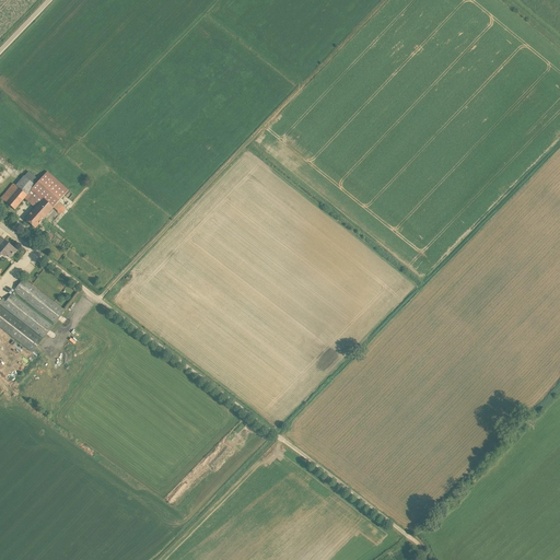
[(48,172),(35,186),(23,176),(15,186),(19,188),(7,203),(15,210),(25,199),(35,208),(43,199),(54,208),(57,211),(57,212),(60,214),(66,209),(58,202),(69,190),(48,172)]
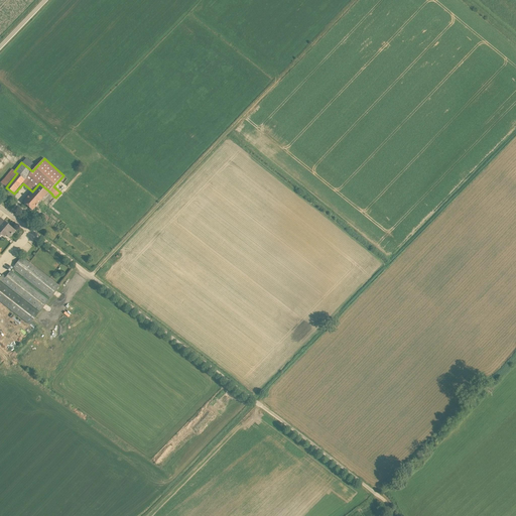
[(23,202),(32,210),(49,191),(39,183),(32,191),(23,202)]
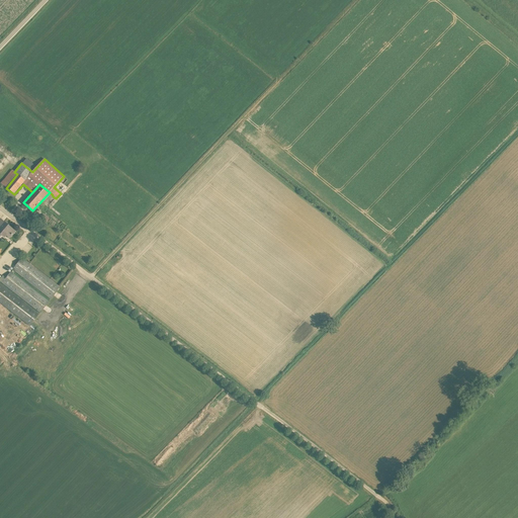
[(44,214),(39,220),(46,224),(49,220),(44,214)]
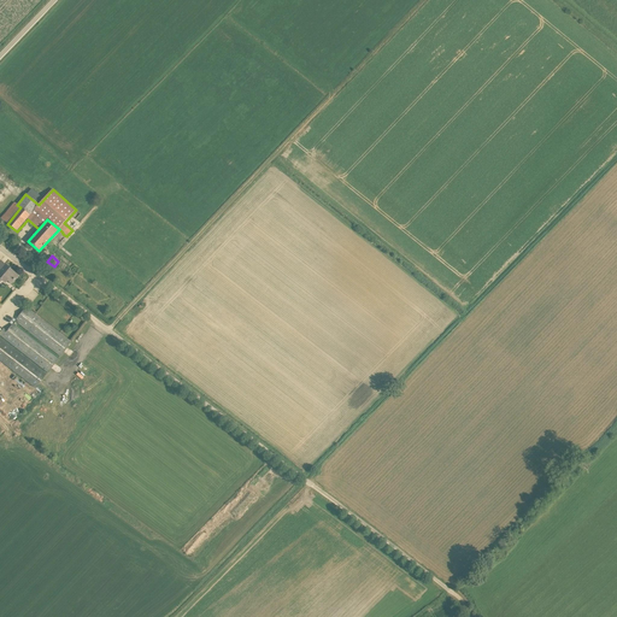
[(0,272),(0,277),(5,282),(7,280),(11,283),(18,276),(0,260),(0,272)]
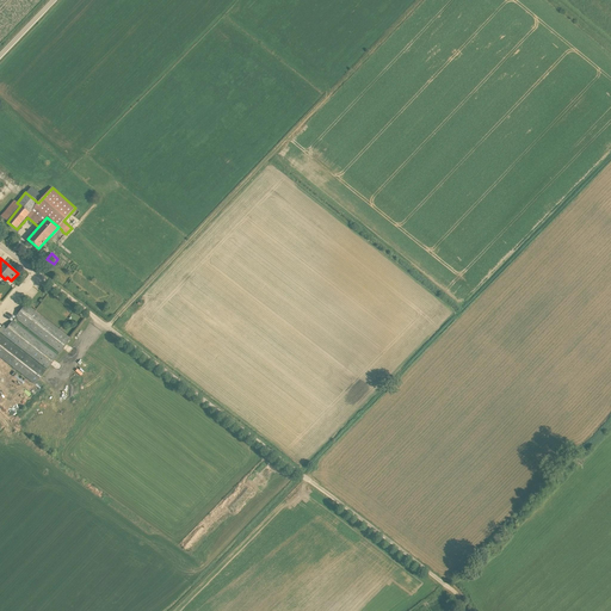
[(71,339),(25,304),(14,318),(60,353),(71,339)]
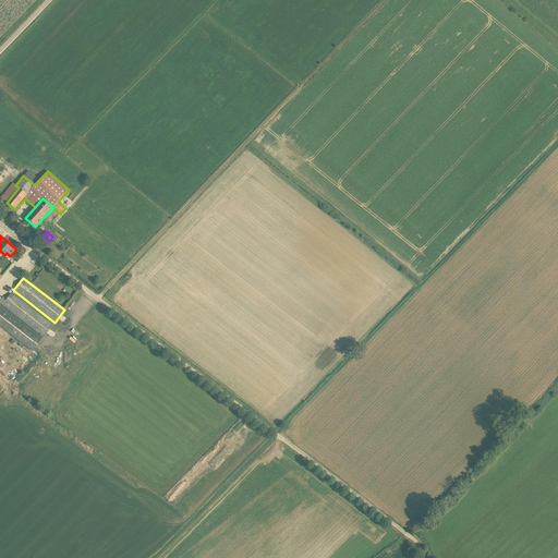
[(52,325),(26,304),(11,293),(5,300),(3,298),(0,300),(0,303),(43,337),(52,325)]
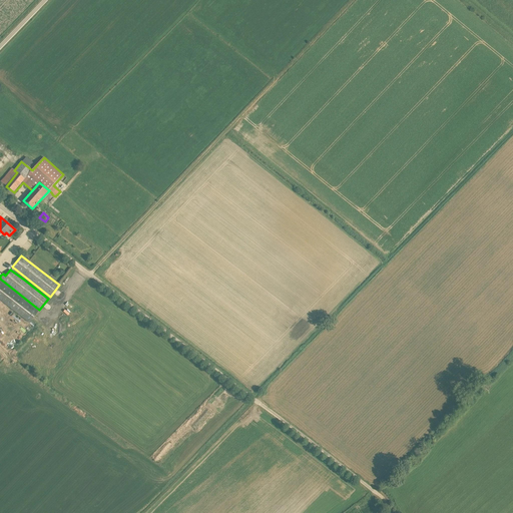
[(38,312),(24,301),(0,282),(0,300),(29,323),(38,312)]
